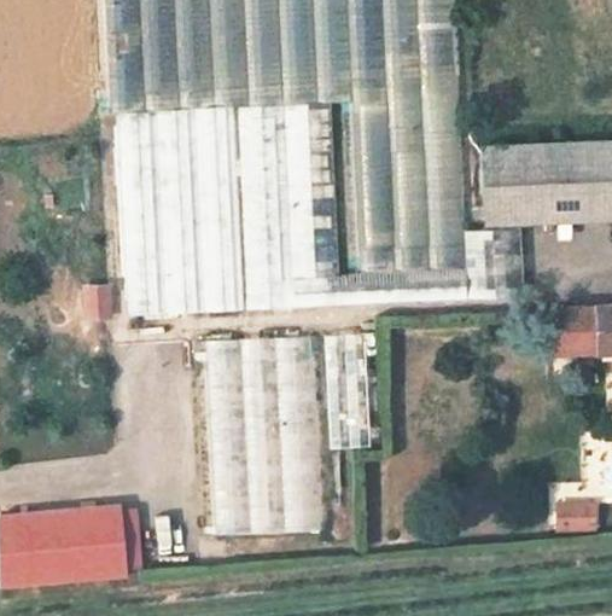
[(455,0),(106,0),(121,315),(525,298),(522,227),(466,230),(455,0)]
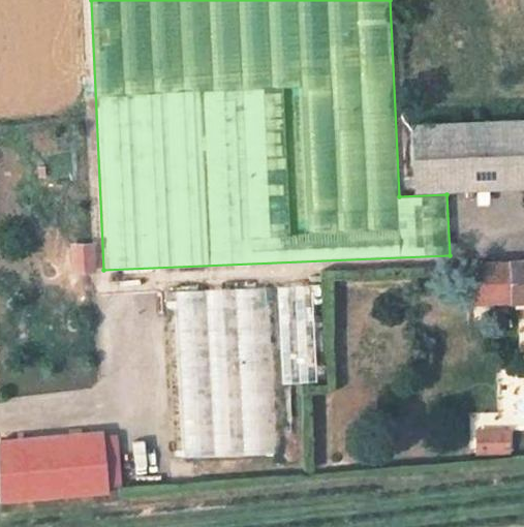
[(523,119),(458,124),(460,165),(461,191),(523,188),(523,119)]
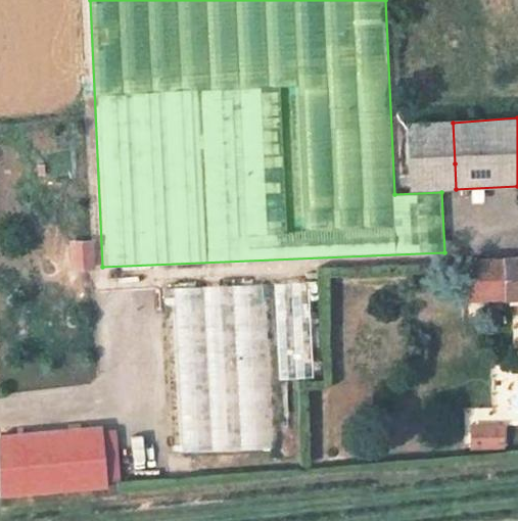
[(455,163),(453,123),(412,125),(414,167),(455,163)]
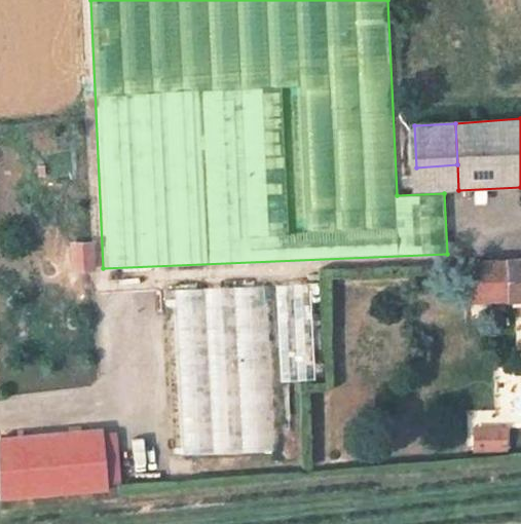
[(458,190),(457,164),(416,167),(418,193),(458,190)]
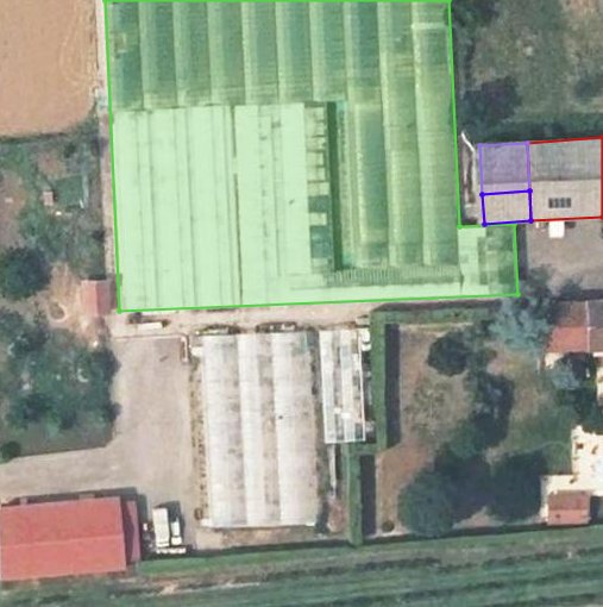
[(82,280),(83,315),(113,314),(112,279),(82,280)]
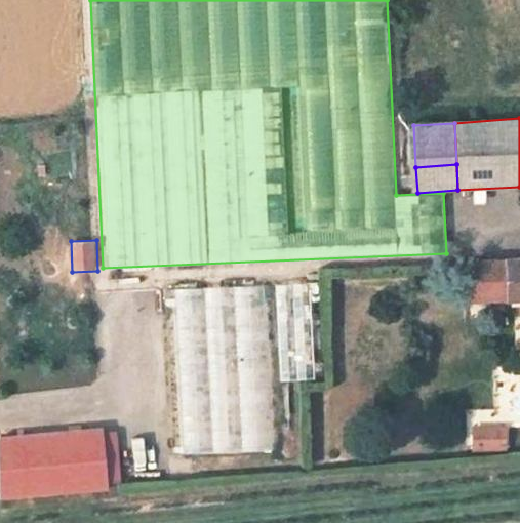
[(481,289),(519,288),(519,249),(473,250),(474,282),(481,282),(481,289)]
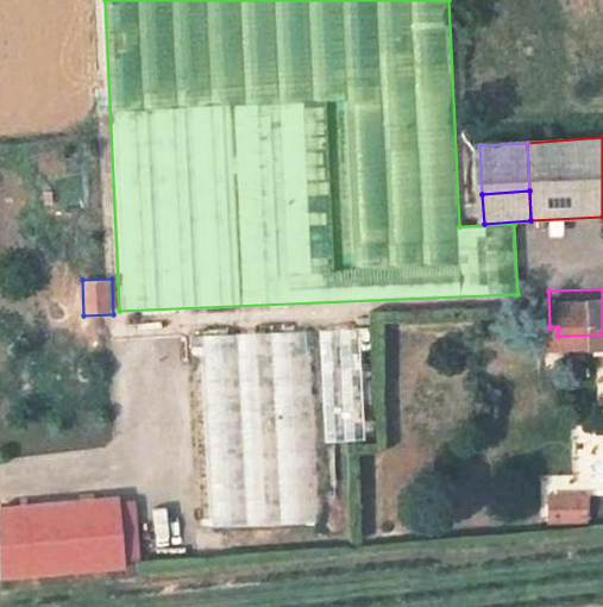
[(196,326),(196,311),(171,311),(171,326),(196,326)]
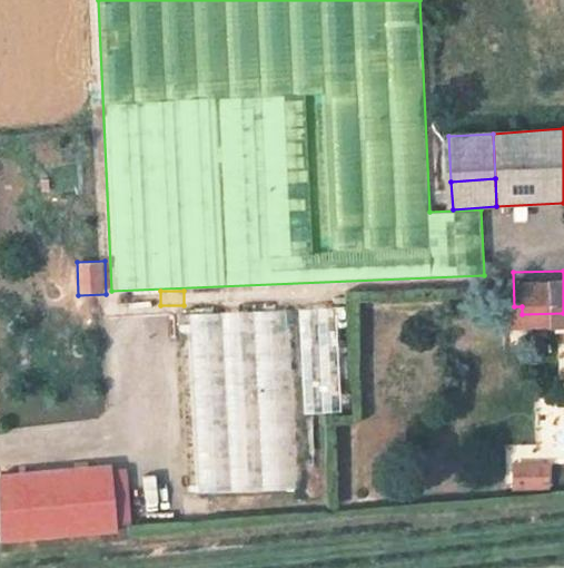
[(185,314),(195,495),(310,489),(307,414),(342,413),(336,306),(293,309),(293,310),(185,314)]
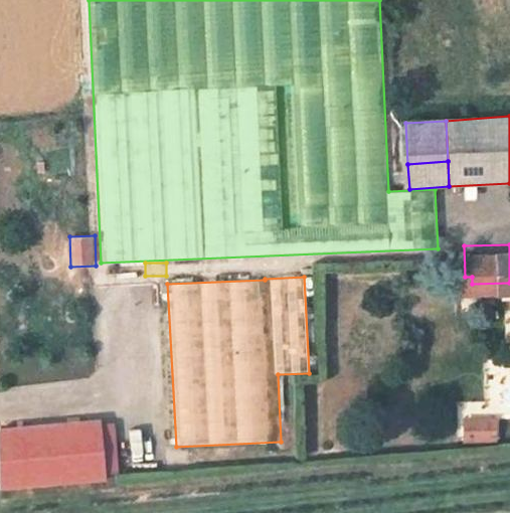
[(499,419),(466,419),(466,440),(499,439),(499,419)]
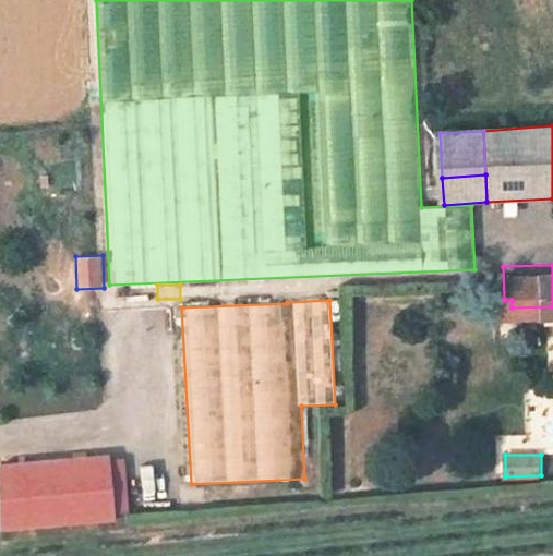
[(117,470),(117,463),(9,474),(8,540),(123,529),(122,520),(117,470)]
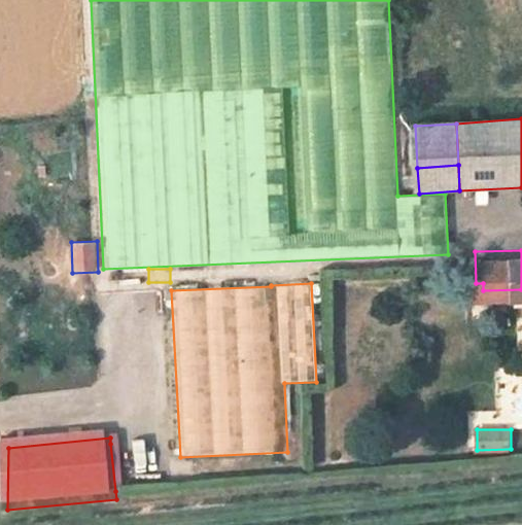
[(129,490),(124,443),(110,444),(115,491),(129,490)]
